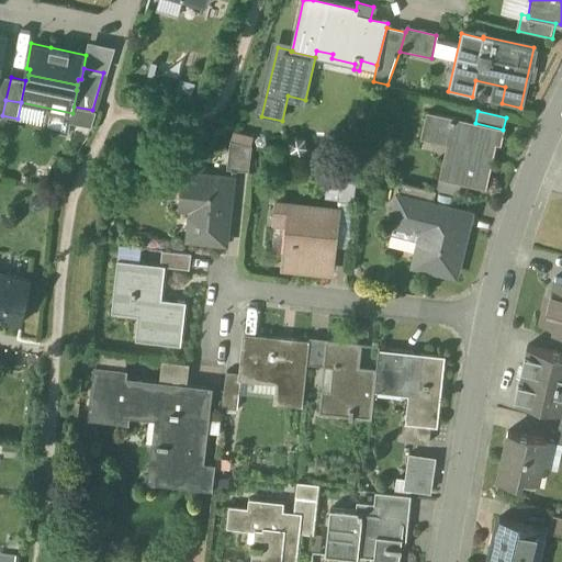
[(475,123),(428,113),(423,138),(448,144),(441,178),(486,188),(495,152),(491,150),(493,143),(501,144),(504,130),(503,130),(475,123)]
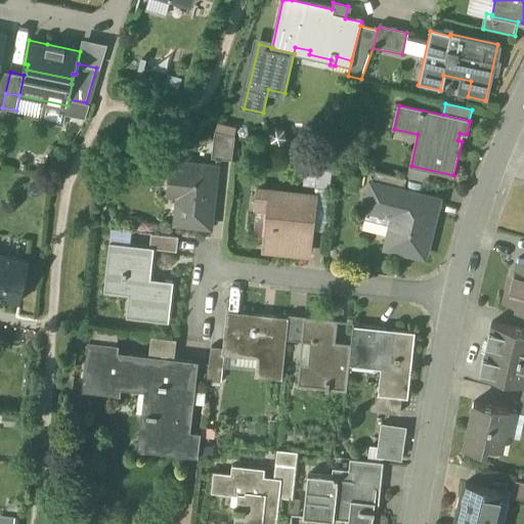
[(235,136),(215,132),(212,158),(232,160),(235,136)]
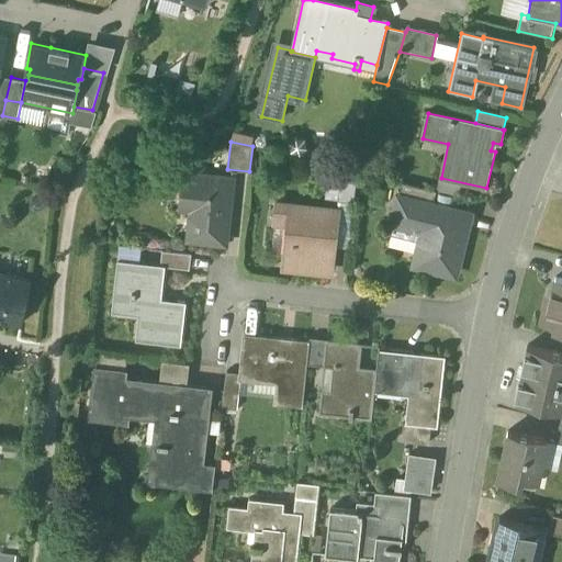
[(358,172),(344,169),(339,200),(355,202),(358,172)]
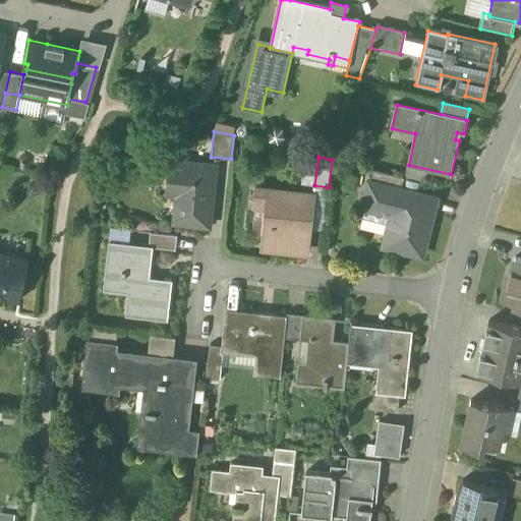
[(216,166),(171,162),(169,180),(179,181),(175,223),(209,226),(216,166)]
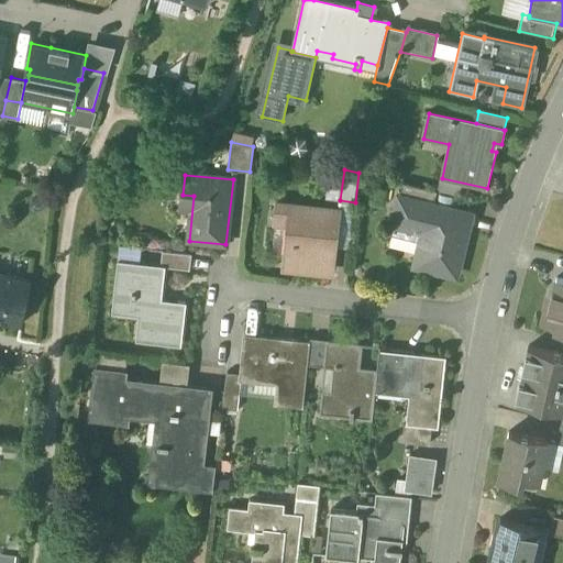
[(462,185),(440,179),(438,191),(460,197),(462,185)]
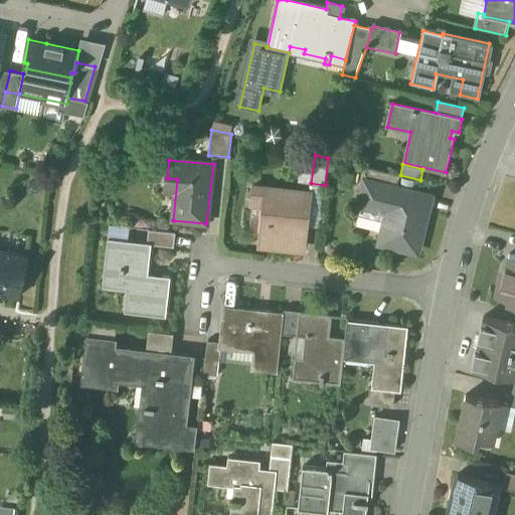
[(399,176),(368,168),(365,181),(396,189),(399,176)]
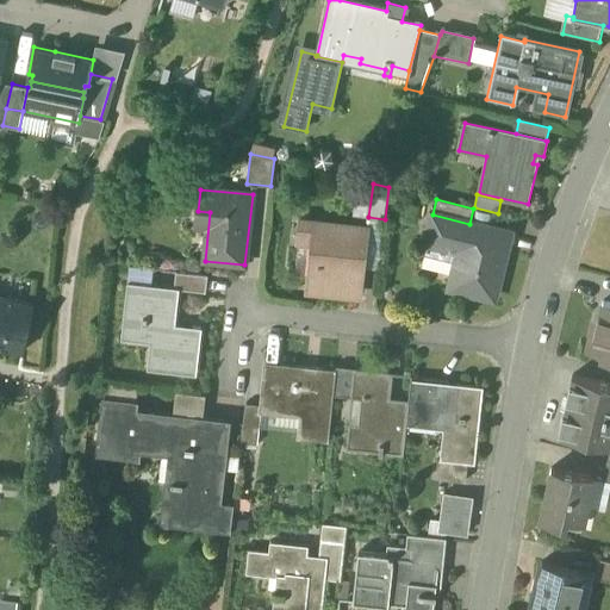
[(433,215),(431,215),(424,244),(460,253),(452,288),(495,298),(510,234),(470,224),(433,215)]
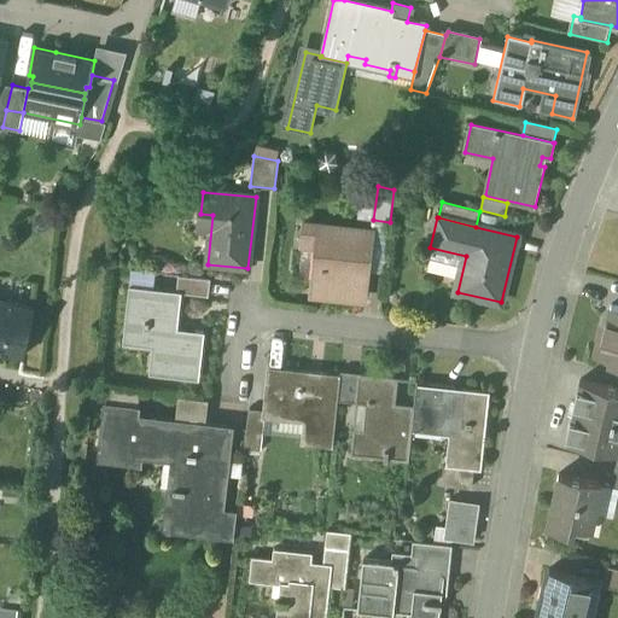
[(374,229),(307,222),(304,244),(326,246),(324,268),(316,267),(313,295),(363,301),(368,257),(371,257),(374,229)]
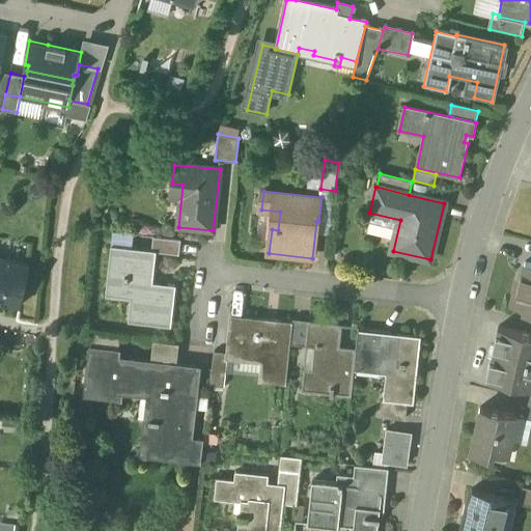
[(180,240),(152,236),(151,252),(178,255),(180,240)]
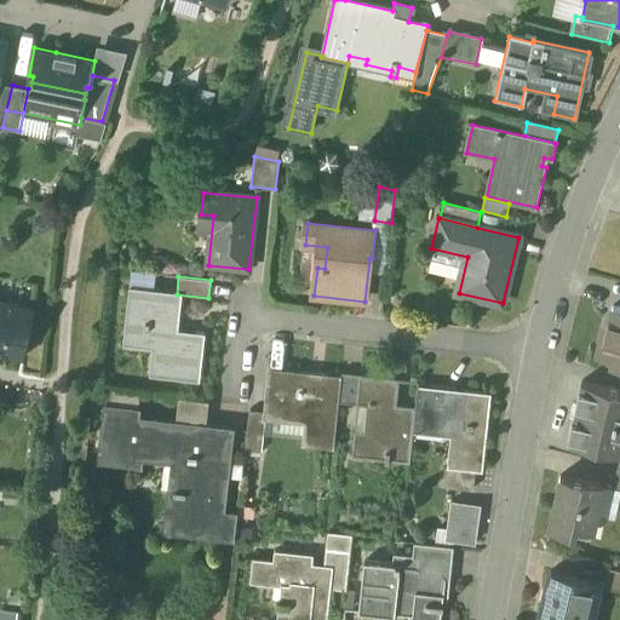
[(181,298),(153,296),(153,290),(130,287),(125,336),(160,339),(155,375),(200,380),(205,333),(177,331),(181,298)]
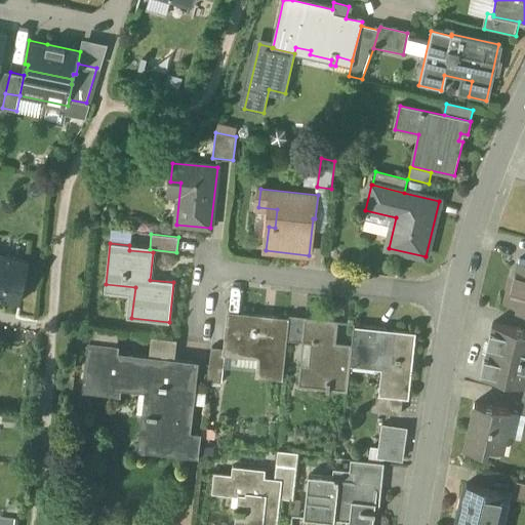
[(0,253),(0,294),(18,297),(26,258),(0,253)]
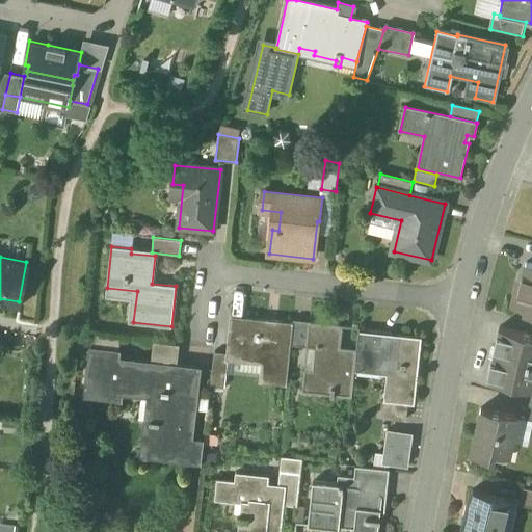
[(531,264),(527,263),(523,278),(520,277),(513,299),(528,303),(526,308),(531,309),(531,264)]
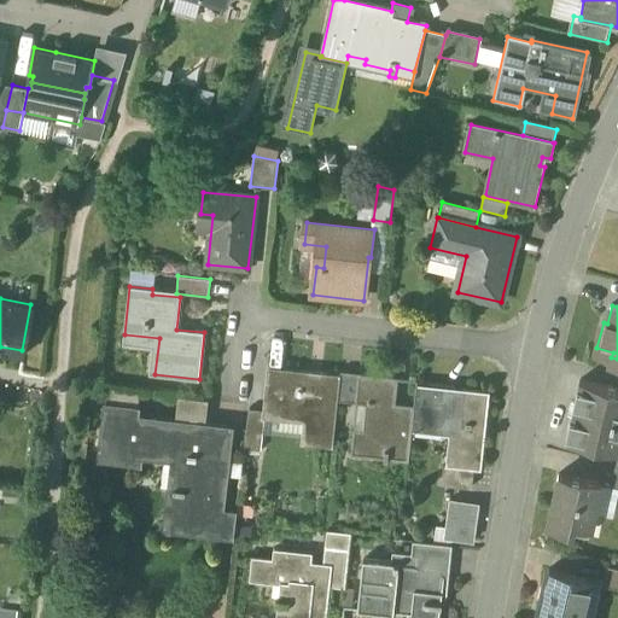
[(340,377),(270,369),(266,413),(310,418),(308,443),(333,447),(338,402),(340,377)]
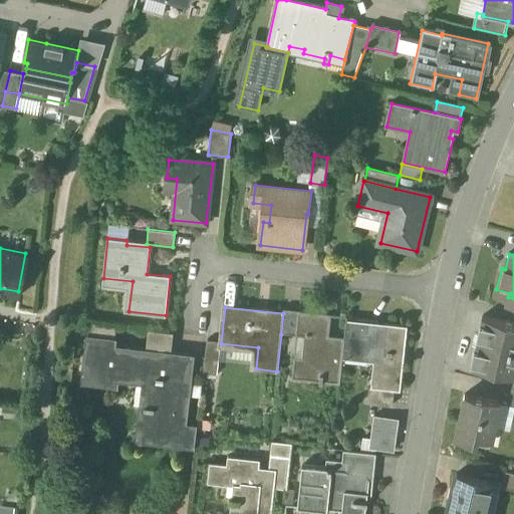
[(300,311),(284,309),(283,313),(281,334),(298,335),(300,311)]
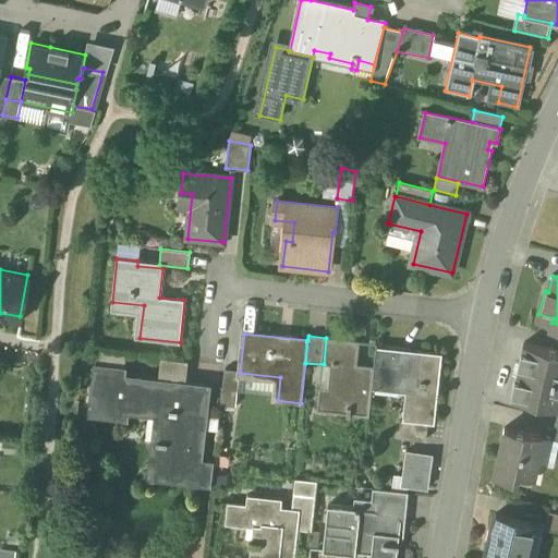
[(361,341),(326,338),(324,364),(318,411),(370,415),(377,347),(360,346),(361,341)]
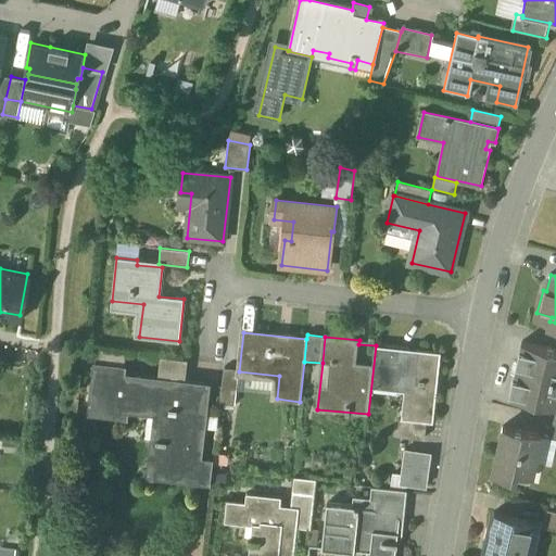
[(555,350),(525,343),(520,364),(517,363),(514,376),(517,377),(514,394),(509,394),(509,395),(555,406),(555,350)]
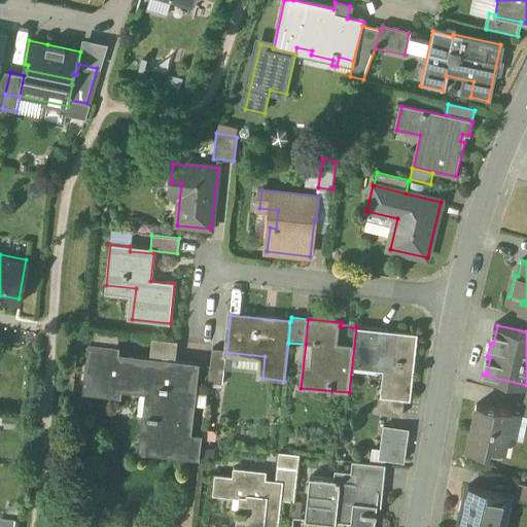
[(417,334),(356,327),(352,361),(383,364),(383,361),(390,362),(387,396),(403,397),(410,398),(417,334)]
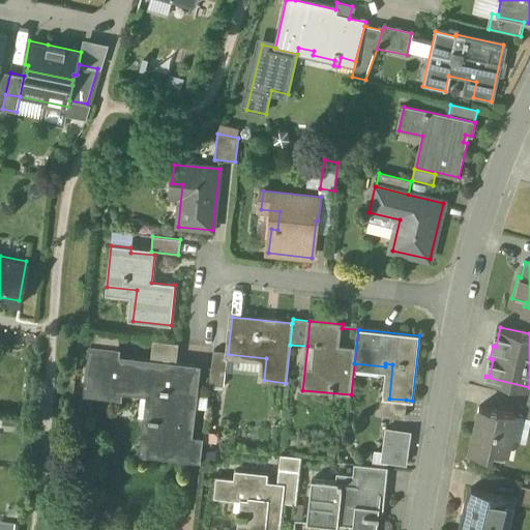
[(119,336),(92,333),(90,348),(118,350),(119,336)]
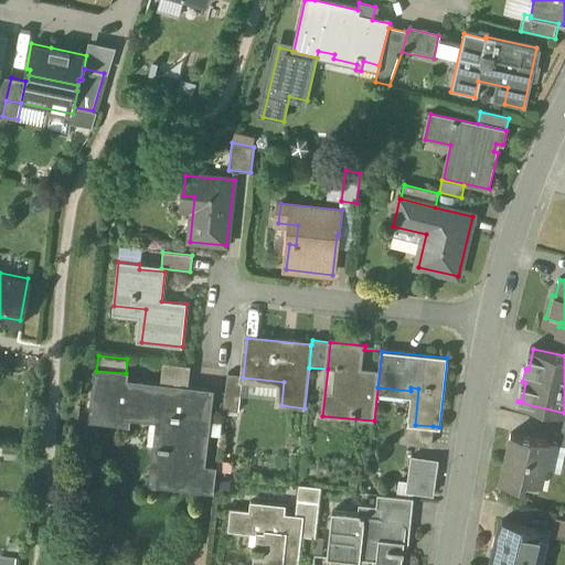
[(190,366),(163,363),(161,386),(187,388),(190,366)]
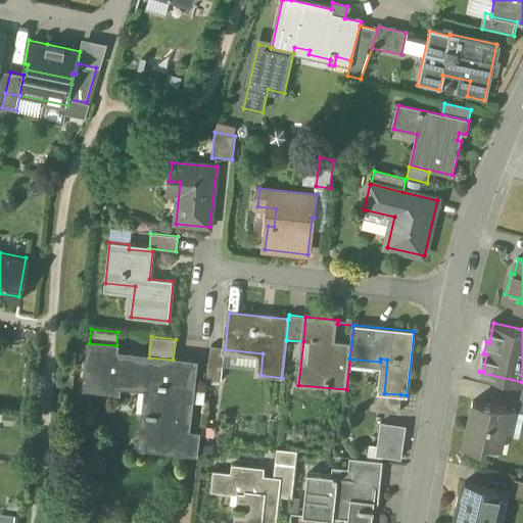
[(116,345),(89,343),(84,388),(116,392),(117,383),(122,354),(115,353),(116,345)]
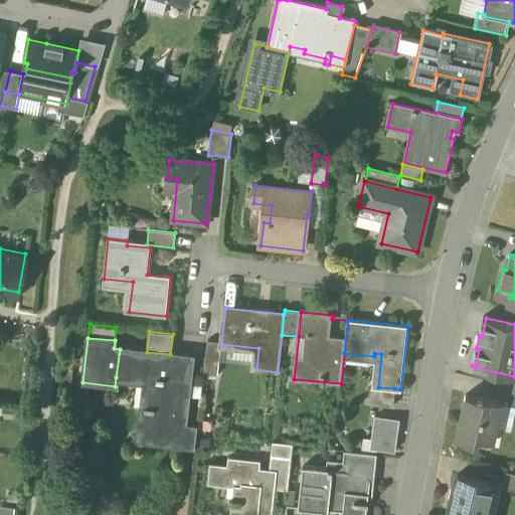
[(222,348),(207,347),(204,374),(219,375),(222,348)]
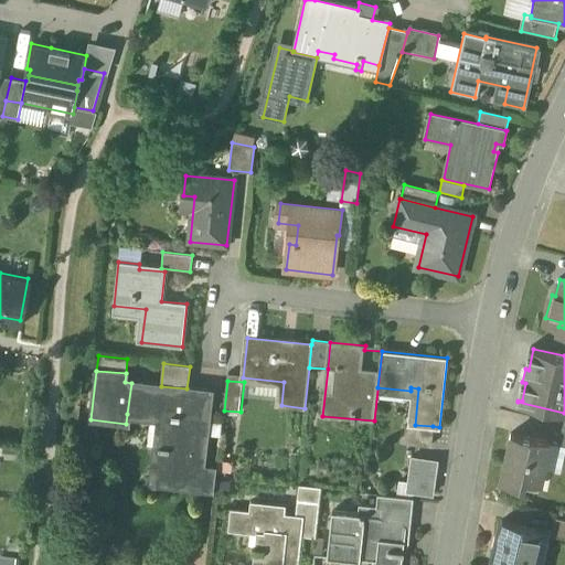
[(161,386),(131,383),(127,414),(170,418),(167,448),(159,447),(158,450),(160,450),(157,484),(200,489),(211,392),(187,388),(161,386)]
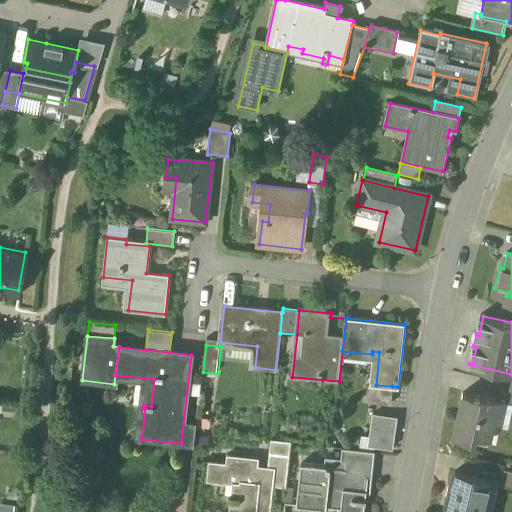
[(376,385),(367,384),(365,400),(391,403),(392,386),(376,385)]
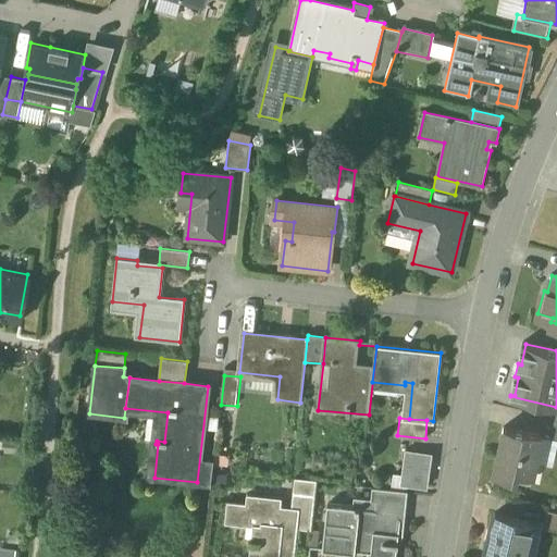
[(523,431),(505,426),(502,440),(503,441),(496,472),(516,478),(517,471),(533,475),(543,433),(524,430),(523,431)]
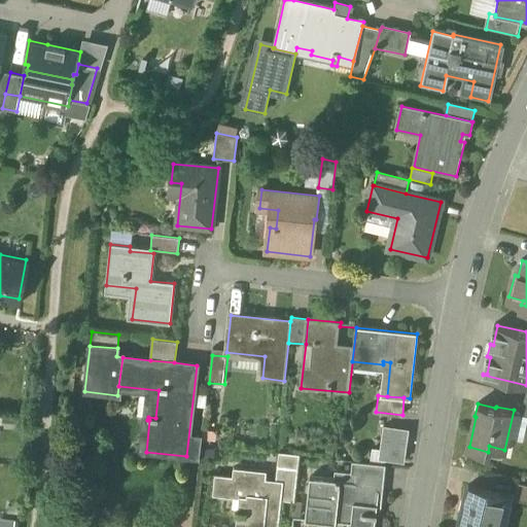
[(407,429),(385,426),(380,457),(402,460),(407,429)]
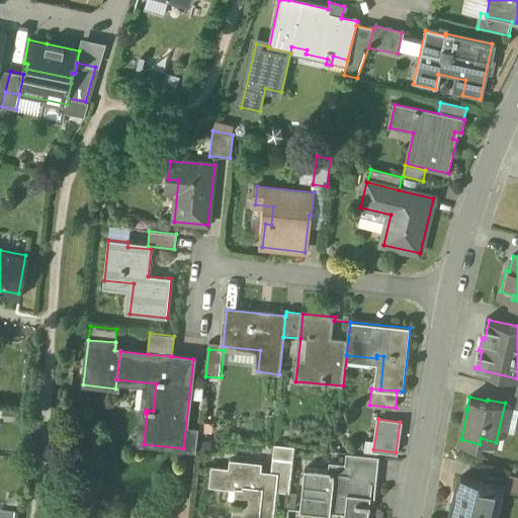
[(294,447),(274,445),(271,472),(277,472),(275,492),(289,493),(294,447)]
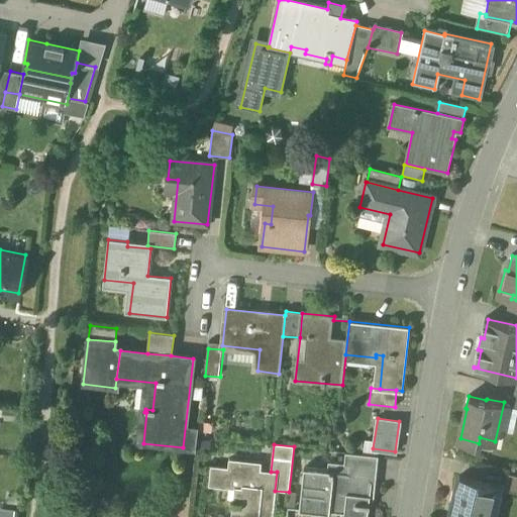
[(379,455),(345,452),(344,463),(349,464),(349,474),(348,477),(371,479),(371,483),(375,483),(379,455)]
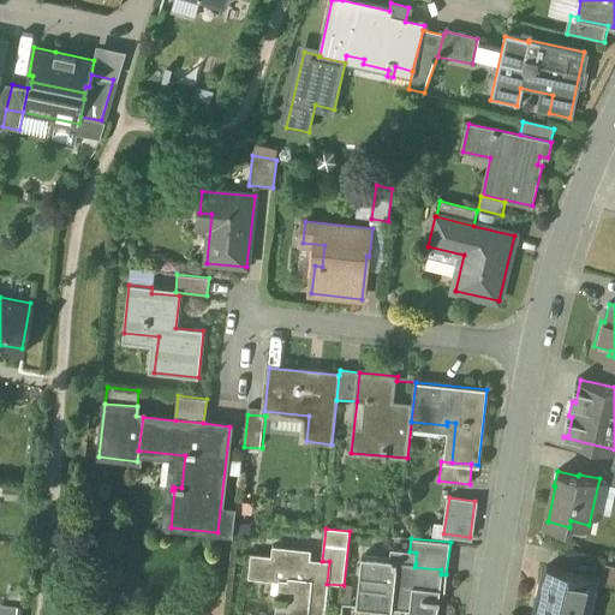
[(310,550),(272,548),(270,557),(250,556),(249,579),(287,583),(286,597),(275,596),(274,603),(276,603),(275,614),(323,614),(327,584),(329,561),(322,561),(310,560),(310,550)]
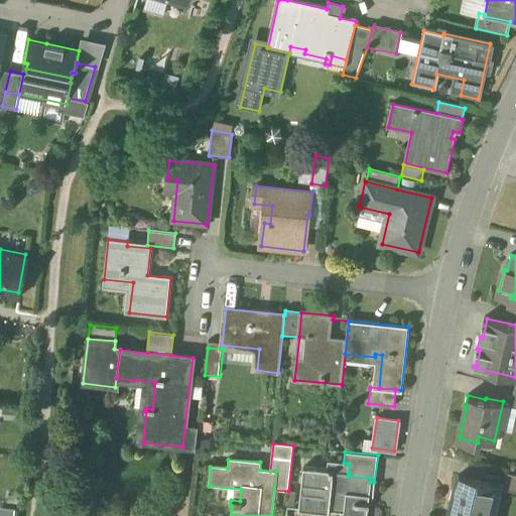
[(333,470),(302,467),(299,508),(299,509),(329,512),(329,510),(341,511),(341,515),(342,515),(366,515),(368,505),(369,506),(370,502),(368,501),(370,482),(370,478),(348,476),(349,473),(333,472),(333,470)]
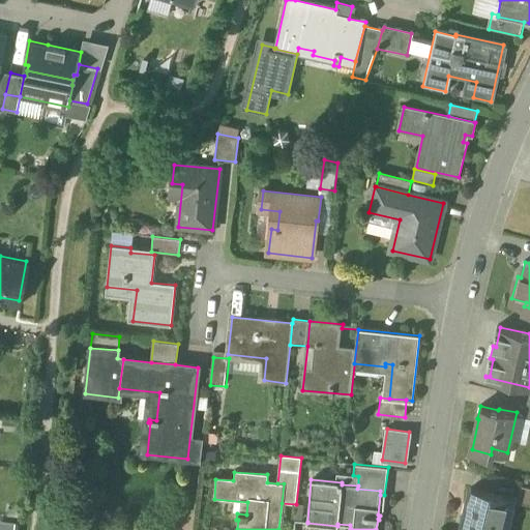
[(529,487),(521,486),(518,500),(529,503),(529,487)]
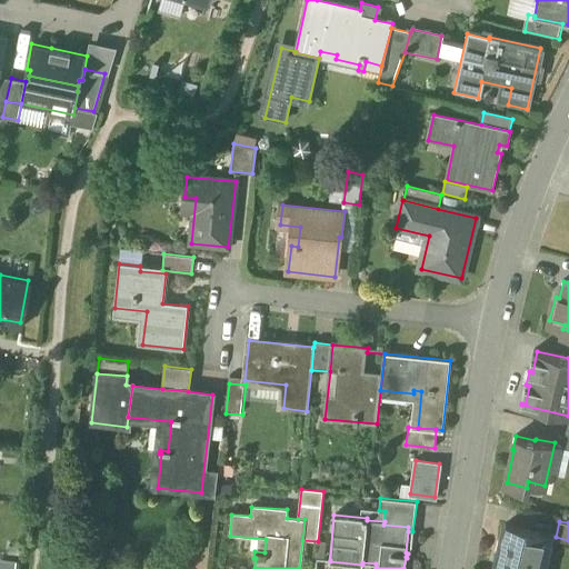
[(545,533),(506,525),(495,568),(535,568),(538,557),(539,557),(545,533)]
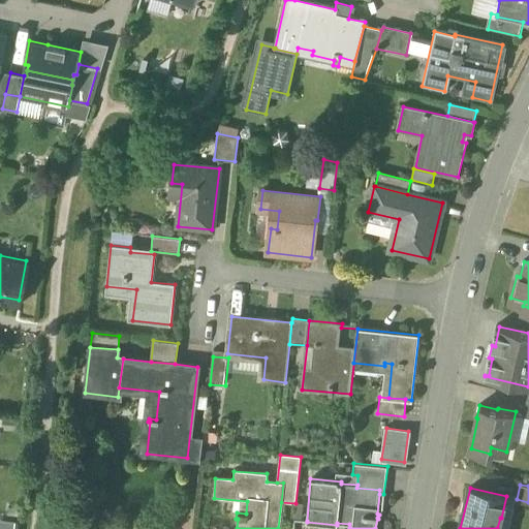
[(0,528),(12,528),(13,521),(0,520),(0,528)]
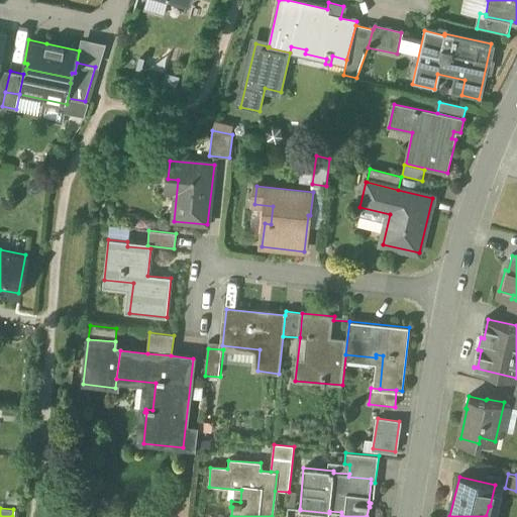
[(300,509),(288,508),(286,516),(298,516),(300,510),(300,509)]
